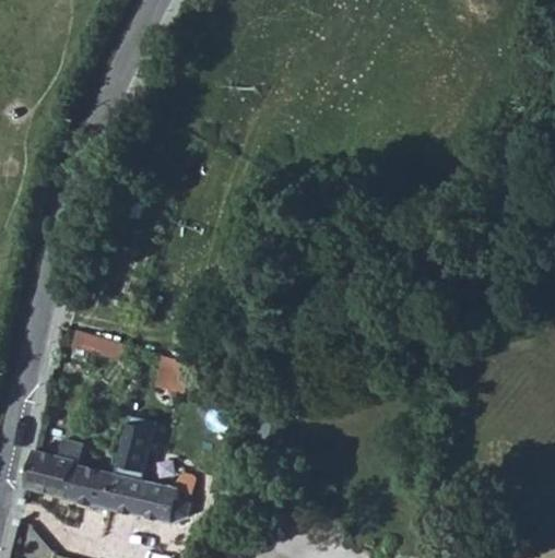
[(127,344),(74,330),(71,345),(124,360),(127,344)]
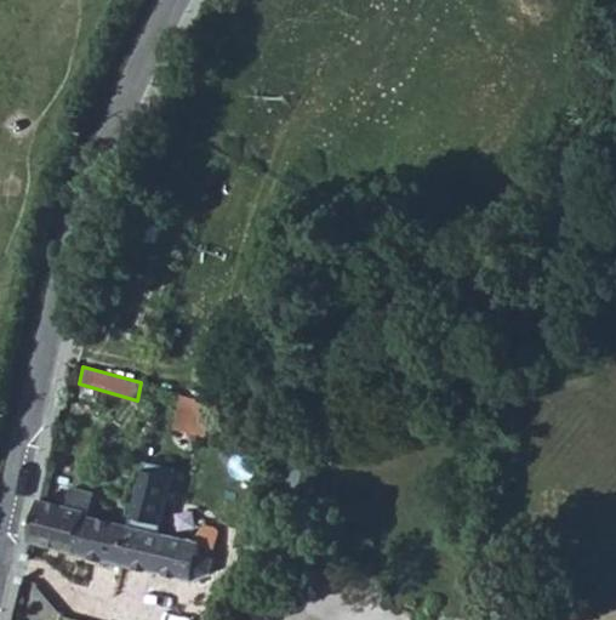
[(205,400),(181,393),(174,430),(197,436),(205,400)]
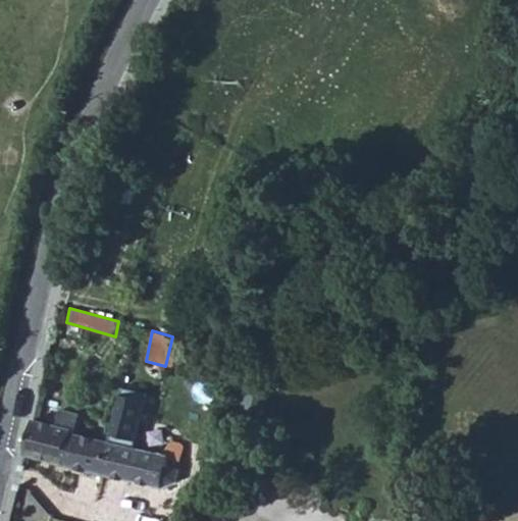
[(160,453),(70,432),(71,430),(73,430),(79,415),(60,409),(57,410),(54,424),(32,419),(23,454),(63,464),(84,469),(106,474),(124,478),(160,486),(162,477),(166,458),(178,461),(182,450),(180,447),(179,444),(177,443),(173,441),(169,441),(166,444),(162,450),(160,453)]
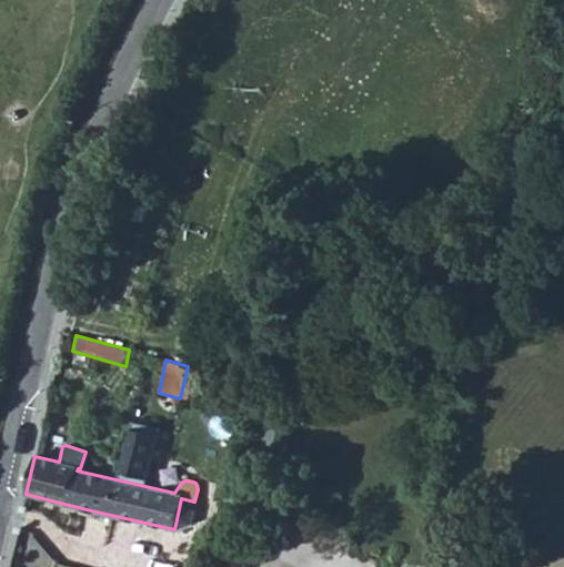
[(194,502),(181,498),(177,519),(189,523),(194,502)]
